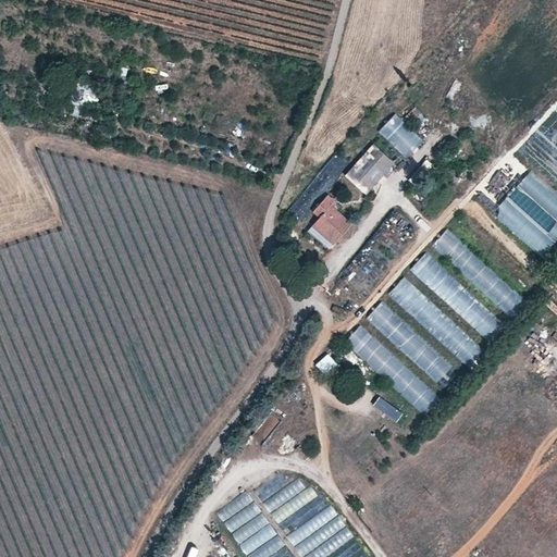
[(413,104),(403,118),(408,123),(405,125),(412,132),(420,124),(413,118),(420,110),(413,104)]
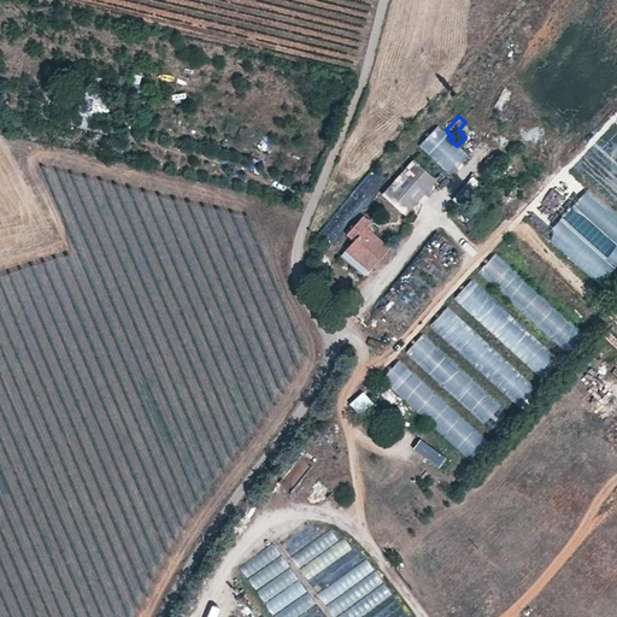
[(412,159),(382,192),(405,213),(435,180),(412,159)]
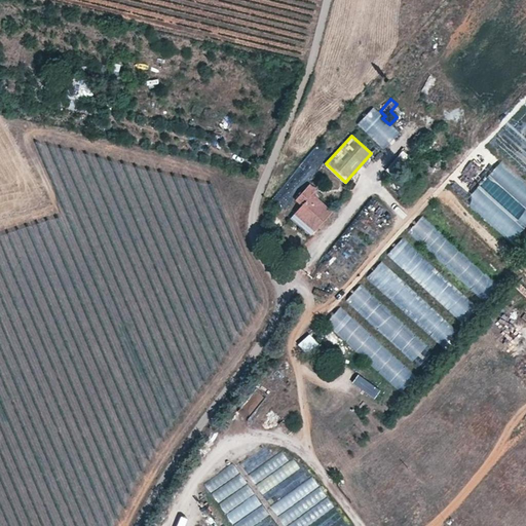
[(511,242),(525,225),(525,181),(501,159),(463,199),(511,242)]
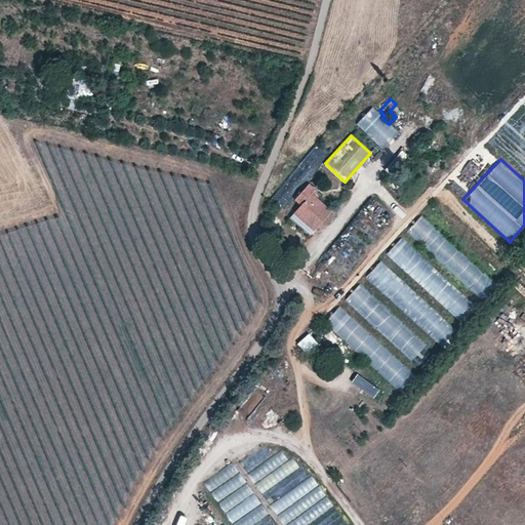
[(301,204),(294,212),(313,230),(331,209),(317,196),(321,193),(309,183),(294,198),(301,204)]
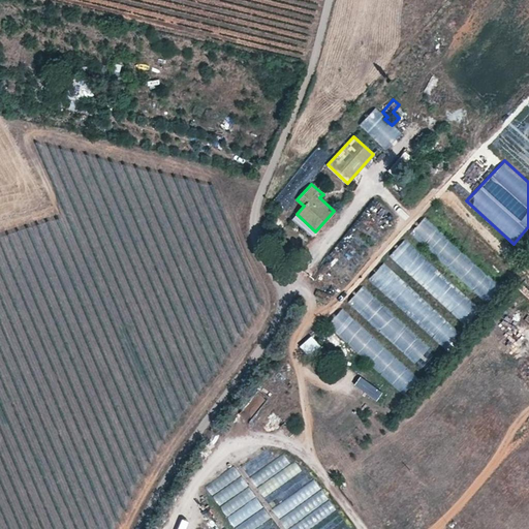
[(315,231),(297,214),(291,218),(311,236),(315,231)]
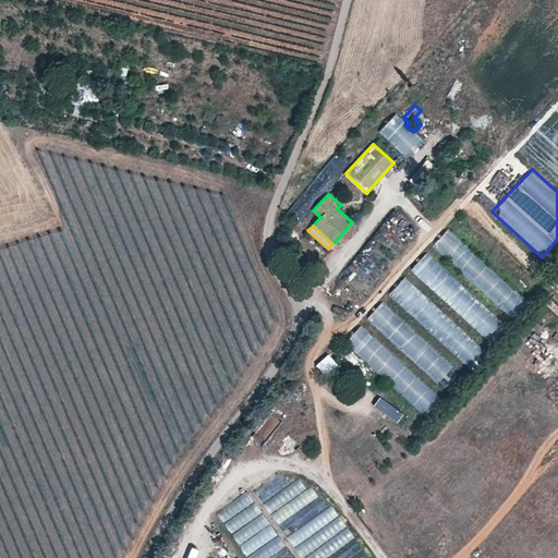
[(526,299),(447,228),(431,246),(511,316),(526,299)]
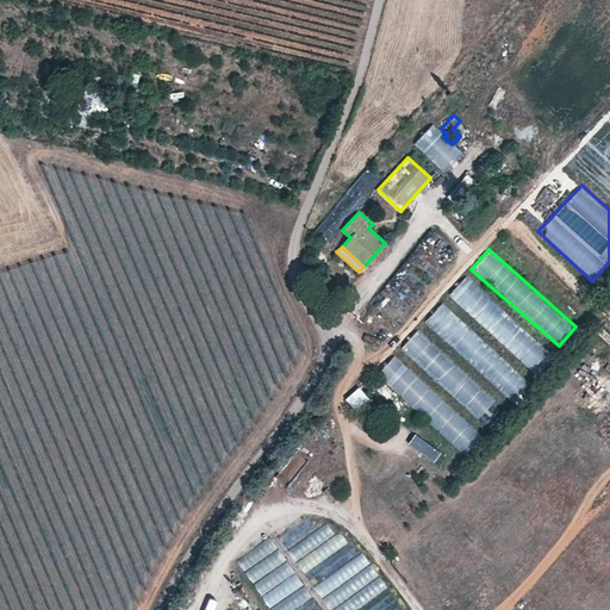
[(448,293),(531,372),(549,353),(467,274),(448,293)]
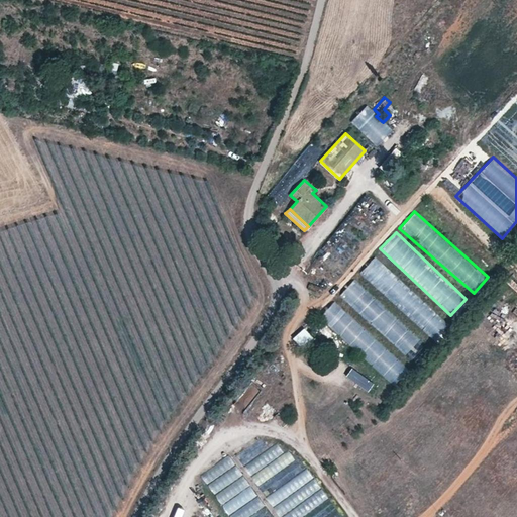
[(448,323),(375,255),(358,273),(432,340),(448,323)]
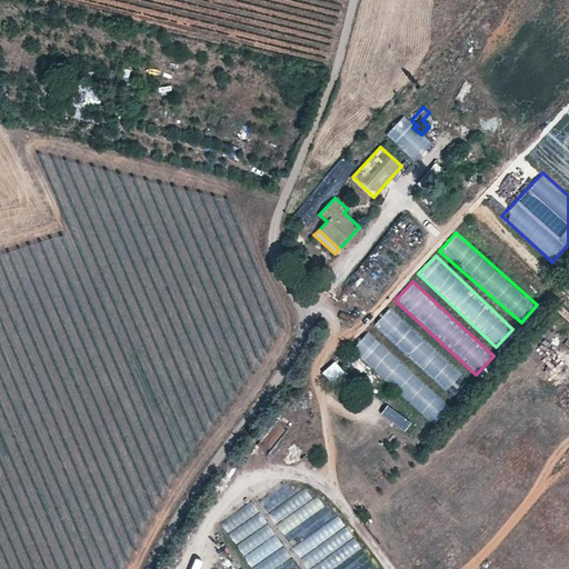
[(455,393),(468,379),(390,306),(372,325),(446,393),(450,389),(455,393)]
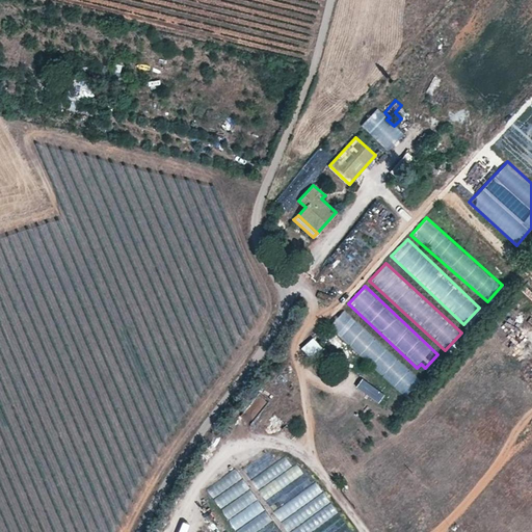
[(328,325),(401,393),(418,376),(344,309),(328,325)]
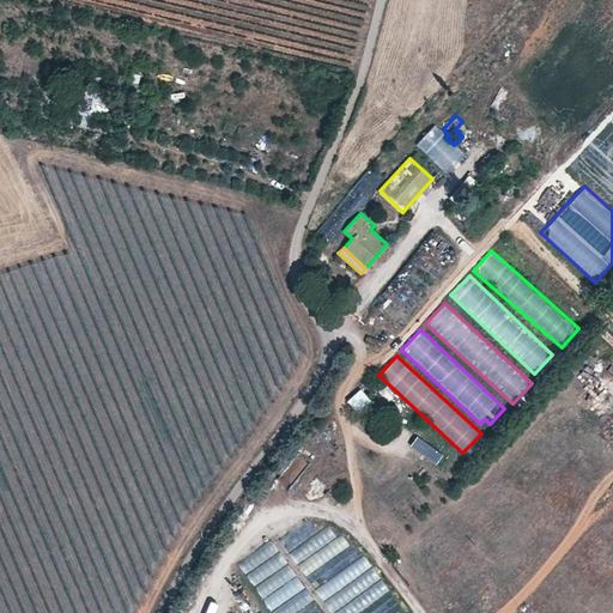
[(360,389),(349,400),(358,412),(371,400),(360,389)]
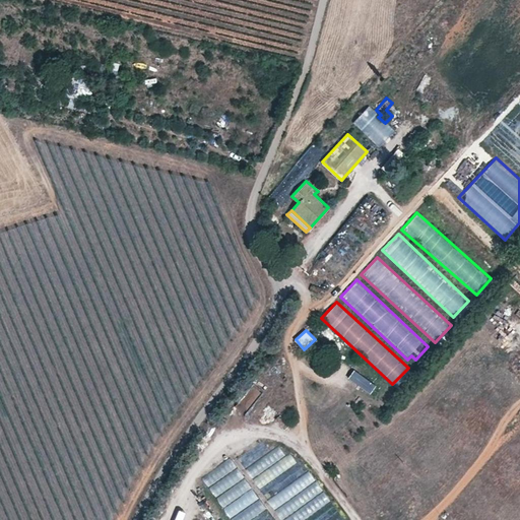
[(347,376),(369,392),(375,384),(354,368),(347,376)]
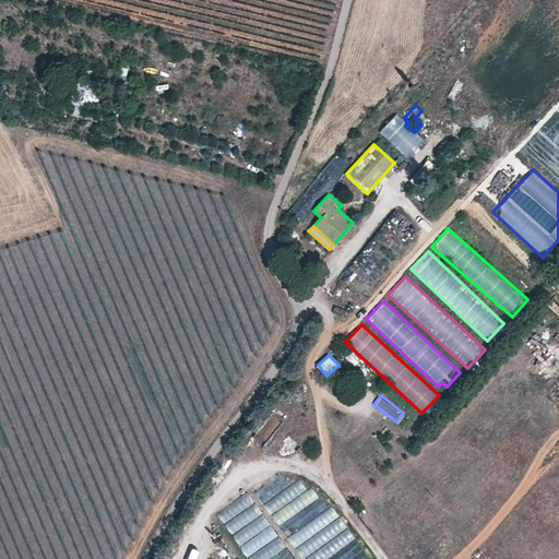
[(248,492),(218,511),(248,558),(293,558),(294,558),(287,548),(285,549),(277,538),(278,537),(263,513),(262,513),(256,502),(254,503),(248,492)]
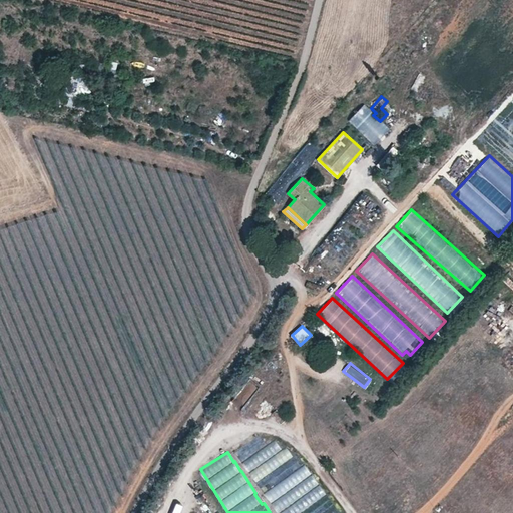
[(320,486),(309,493),(313,500),(324,493),(320,486)]
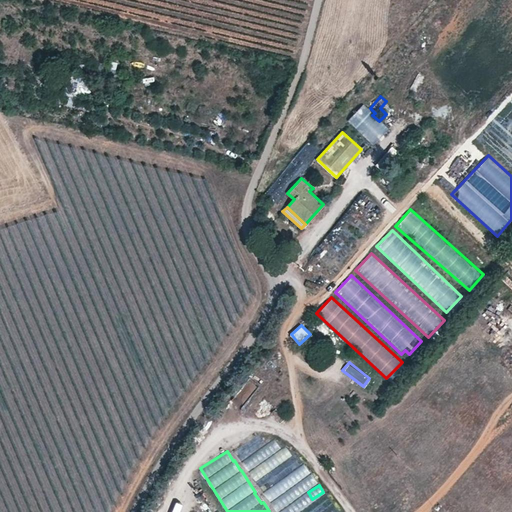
[(180,511),(189,493),(182,490),(171,511),(180,511)]
